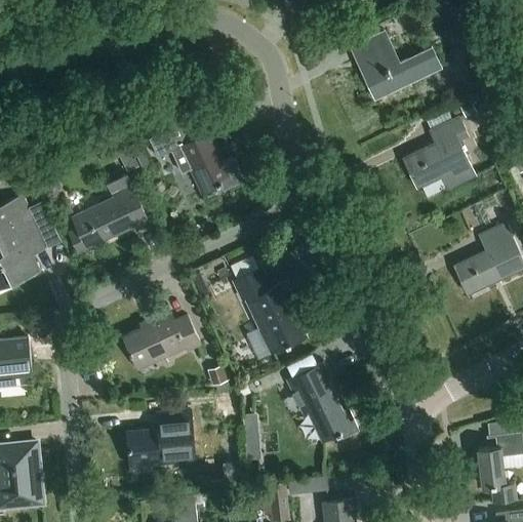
[(375,99),(441,68),(431,47),(399,63),(384,31),(351,46),(375,99)]
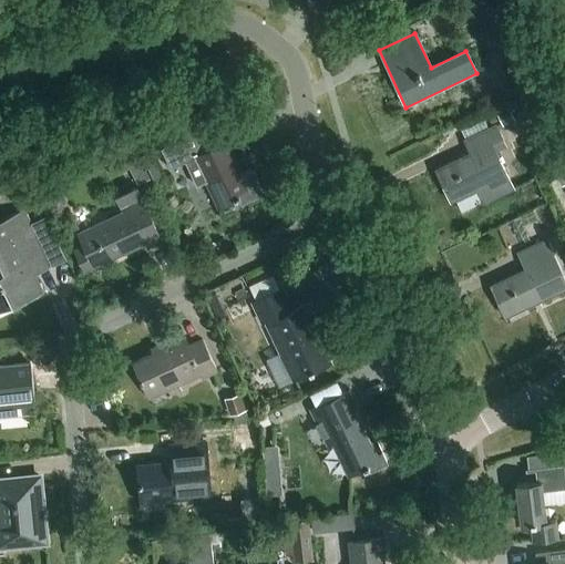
[(472,42),(464,47),(468,53),(475,49),(472,42)]
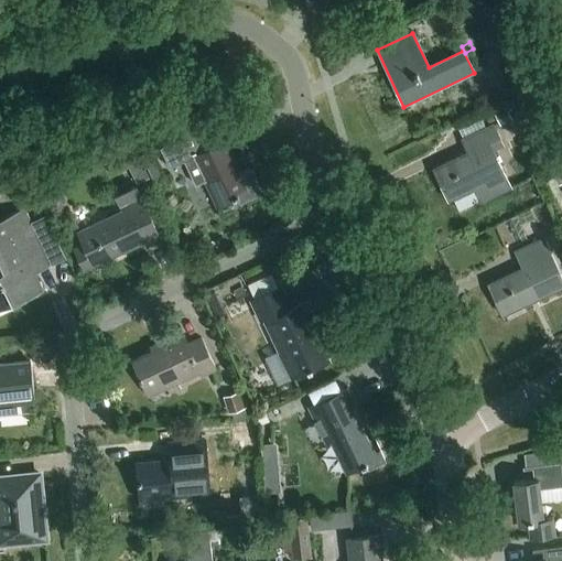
[(496,121),(499,127),(511,121),(505,108),(493,114),(496,121)]
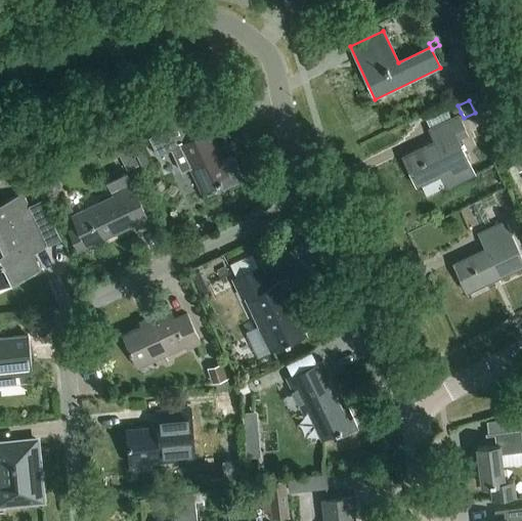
[(458,105),(449,110),(452,117),(461,113),(458,105)]
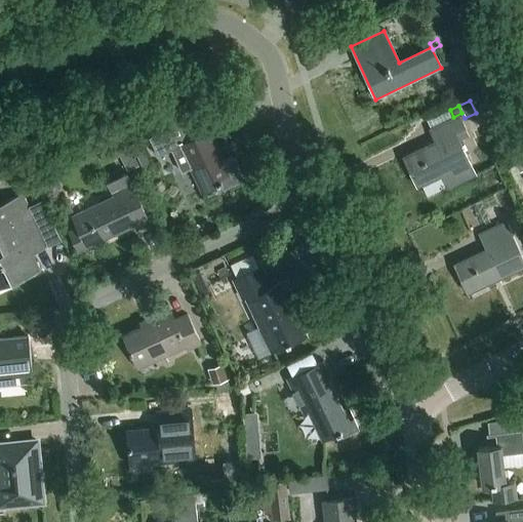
[(435,144),(403,159),(416,188),(421,186),(427,196),(445,188),(446,190),(475,176),(457,141),(468,136),(458,117),(430,131),(435,144)]
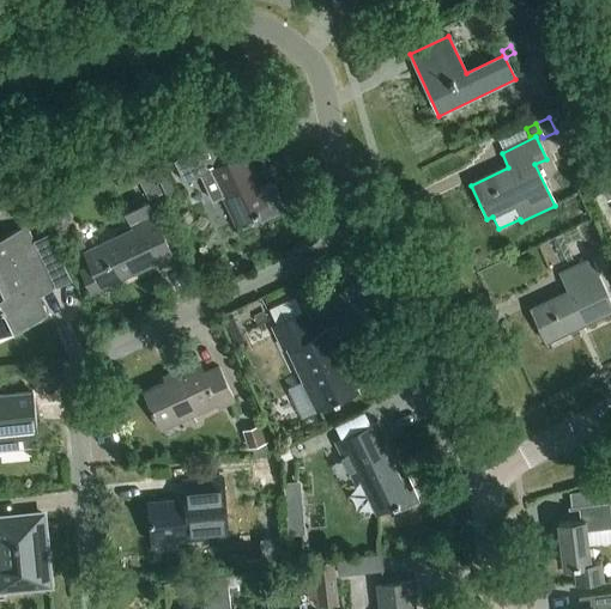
[(259,188),(256,183),(244,157),(229,164),(219,142),(173,164),(183,186),(199,178),(211,203),(222,199),(235,229),(259,218),(261,224),(284,213),(271,183),(259,188)]
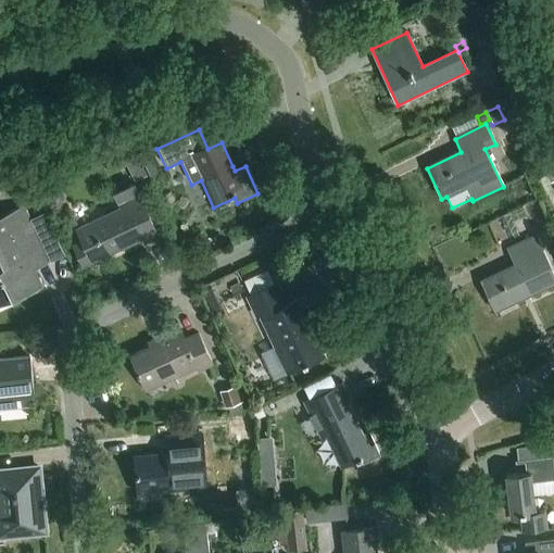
[(138,154),(149,181),(159,177),(148,150),(138,154)]
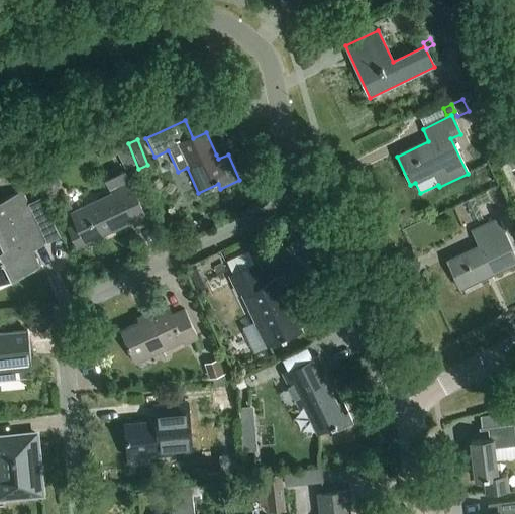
[(114,149),(123,170),(134,165),(125,144),(114,149)]
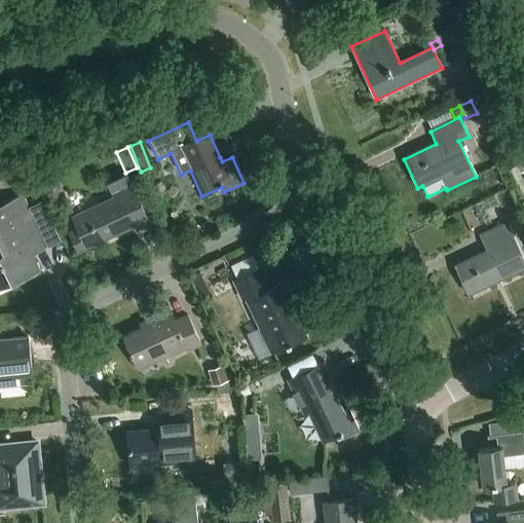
[(25,167),(8,176),(13,186),(30,178),(25,167)]
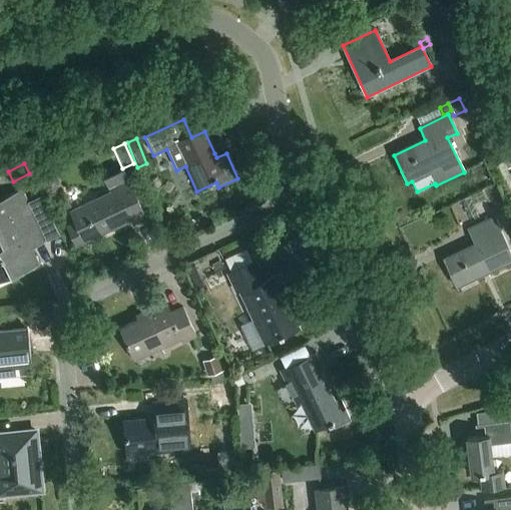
[(75,247),(130,221),(132,225),(145,220),(122,172),(104,180),(110,194),(69,213),(74,223),(66,227),(75,247)]
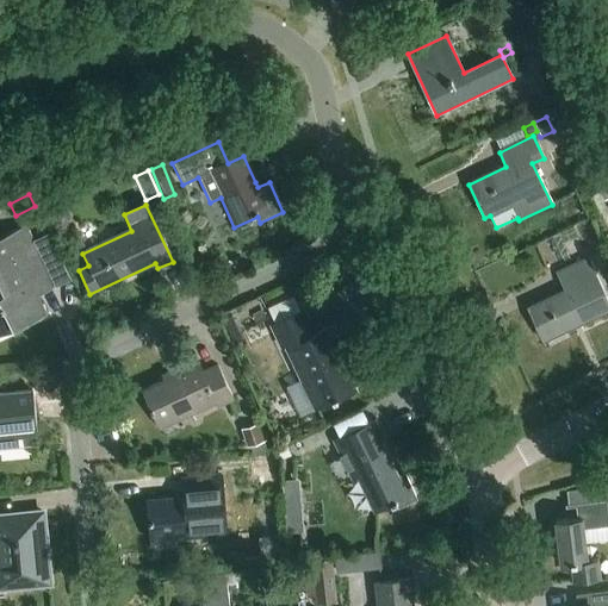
[(0,336),(45,316),(37,298),(54,289),(37,255),(35,256),(30,247),(33,245),(25,229),(0,241),(0,274),(8,293),(0,297),(0,336)]
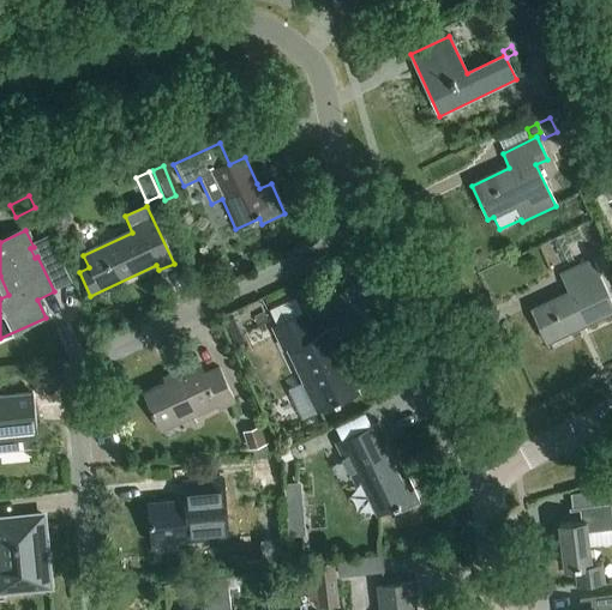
[(547,344),(611,313),(611,303),(592,261),(561,276),(569,294),(532,312),(547,344)]
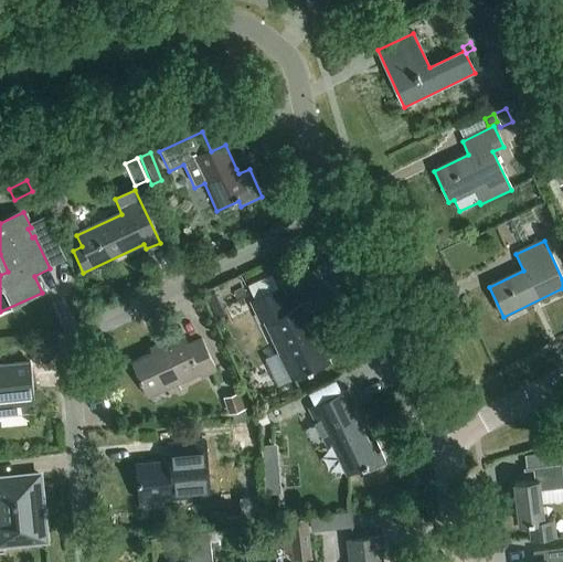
[(328,364),(316,339),(321,337),(306,306),(290,314),(279,290),(251,305),(261,324),(264,321),(293,381),(328,364)]
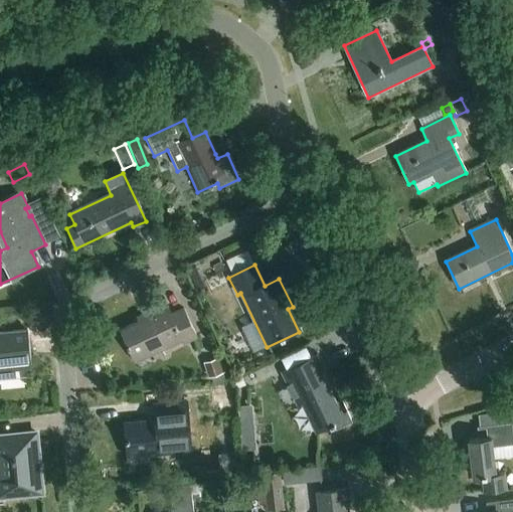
[(183,345),(196,339),(183,311),(171,316),(166,306),(144,316),(146,320),(122,331),(128,345),(127,346),(135,363),(181,341),(183,345)]
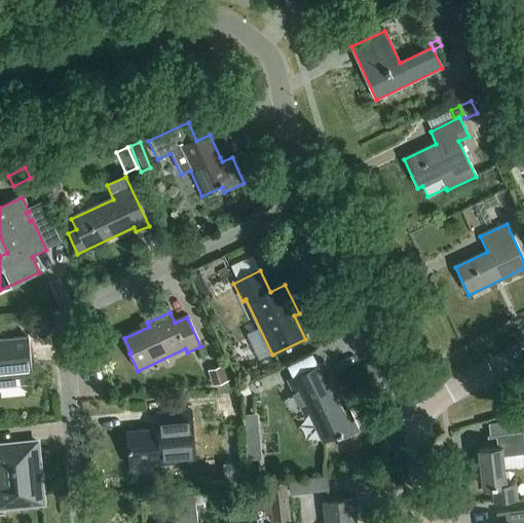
[(27,340),(0,343),(0,380),(30,378),(27,340)]
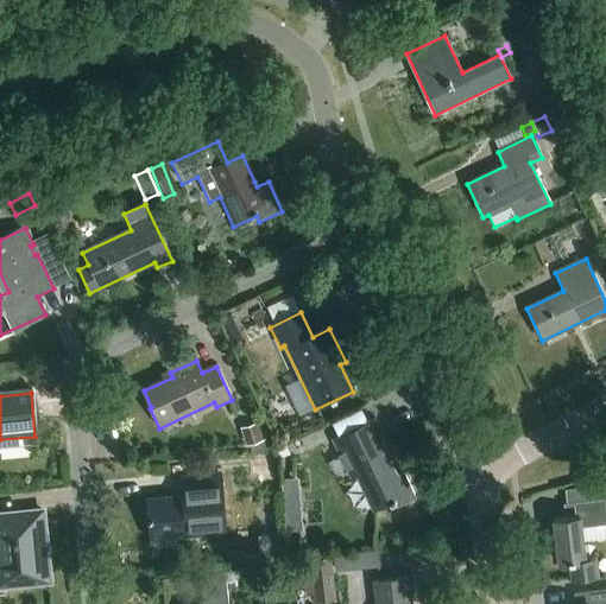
[(352,479),(358,476),(374,510),(391,502),(392,504),(396,502),(398,507),(416,498),(405,475),(405,474),(405,472),(397,476),(393,469),(395,469),(379,438),(384,437),(376,421),(334,440),(352,479)]
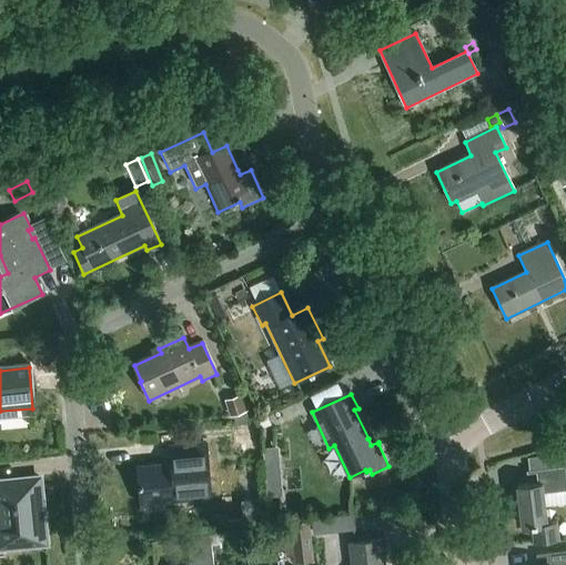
[(223,401),(229,419),(245,414),(240,396),(223,401)]
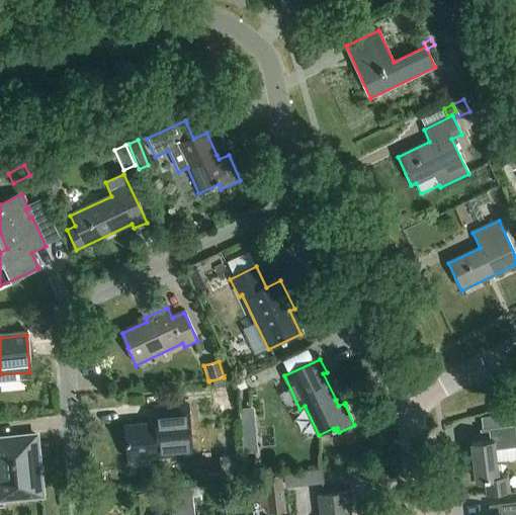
[(237,388),(216,387),(216,414),(236,414),(237,388)]
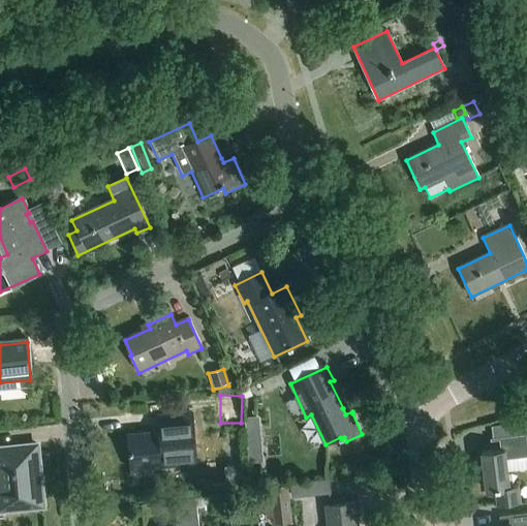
[(131,470),(197,464),(192,413),(159,416),(160,432),(128,435),(131,470)]
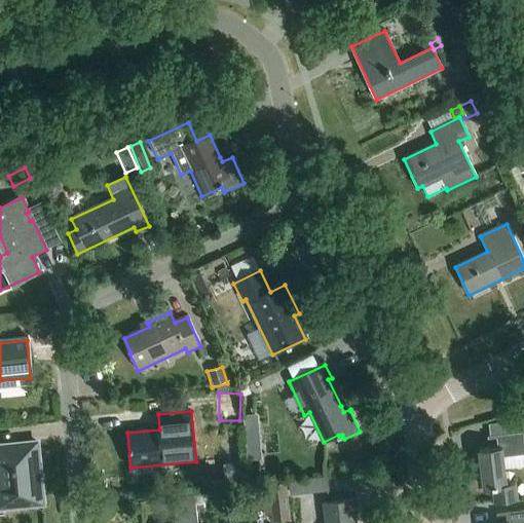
[(483,487),(492,486),(494,500),(517,497),(516,482),(507,483),(503,456),(523,453),(523,439),(523,433),(487,437),(489,449),(479,451),(483,487)]
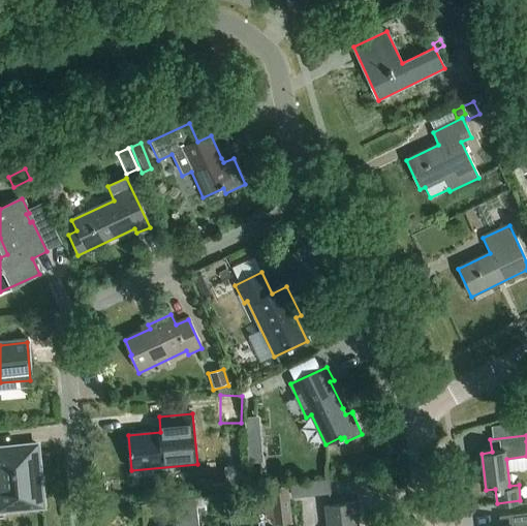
[(261,441),(247,442),(249,465),(264,463),(261,441)]
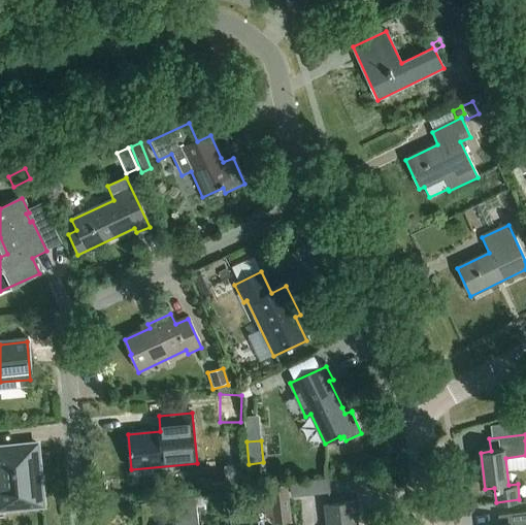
[(0,511),(41,507),(35,447),(0,450),(0,511)]
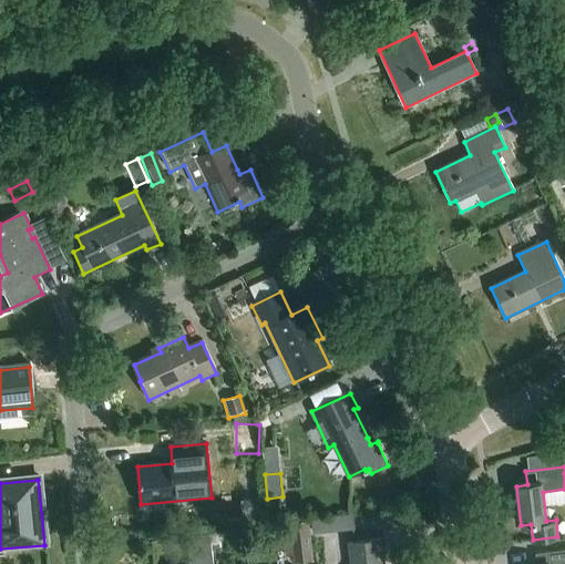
[(315,533),(357,531),(356,512),(314,515),(315,533)]
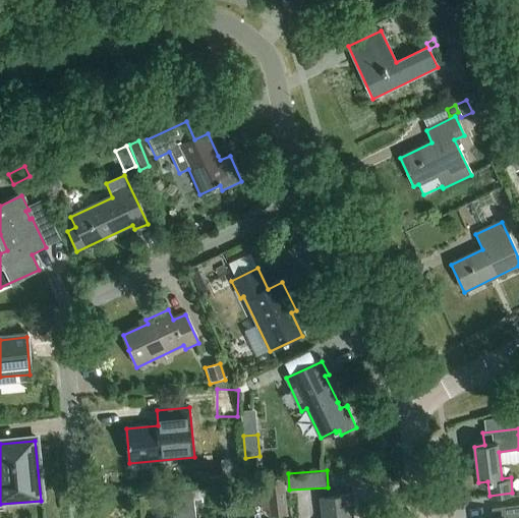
[(258,494),(261,511),(269,511),(270,517),(287,516),(283,477),(264,479),(265,493),(258,494)]
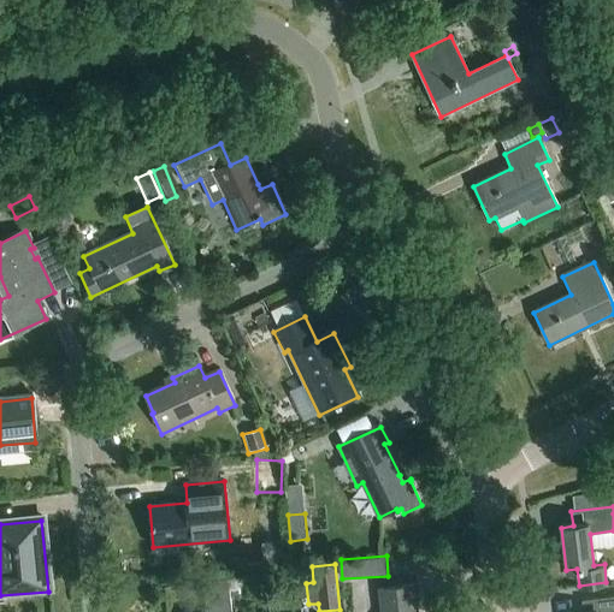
[(230,611),(226,582),(201,584),(205,611),(230,611)]
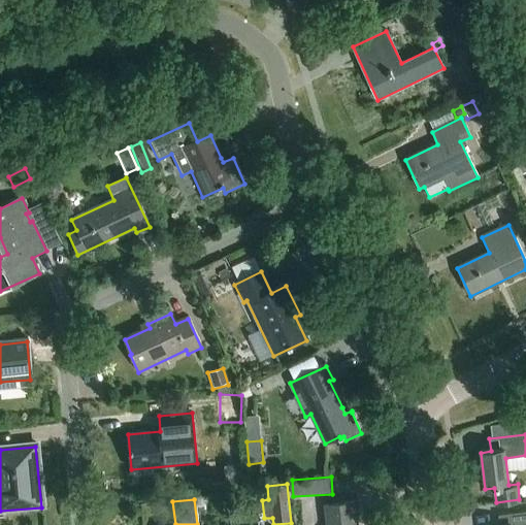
[(358,524),(357,516),(360,516),(359,502),(325,506),(327,524),(358,524)]
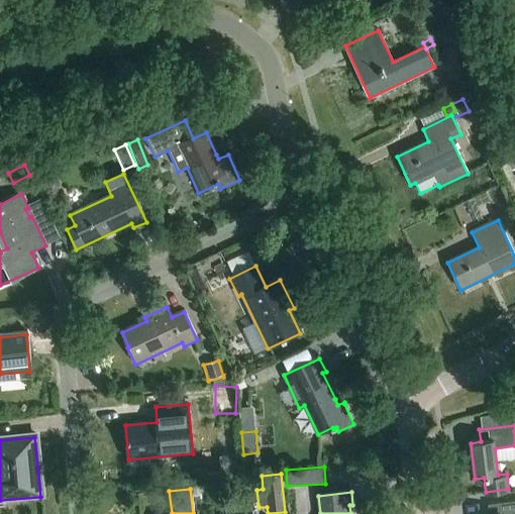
[(514,513),(514,503),(497,505),(498,513),(514,513)]
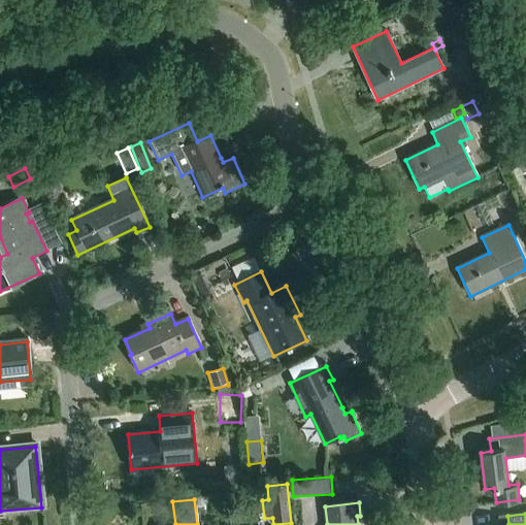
All buildings are outlined.
